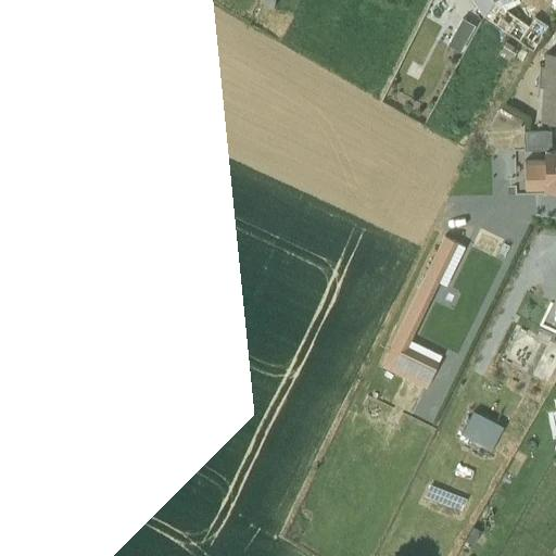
[(471,0),(483,15),(494,0),(493,0),(471,0)]
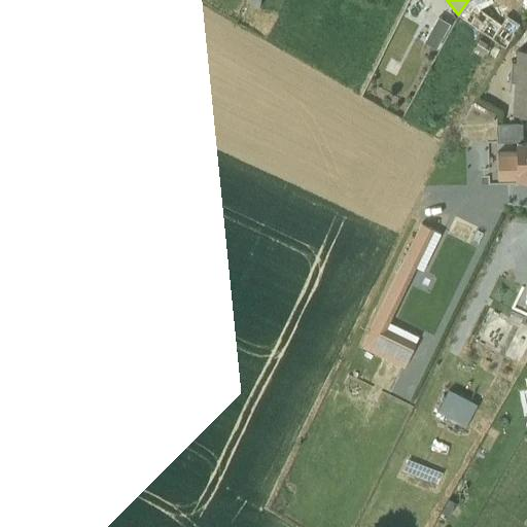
[(492,0),(491,0),(467,0),(468,0),(458,14),(503,47),(519,22),(506,14),(500,23),(479,8),(492,0)]
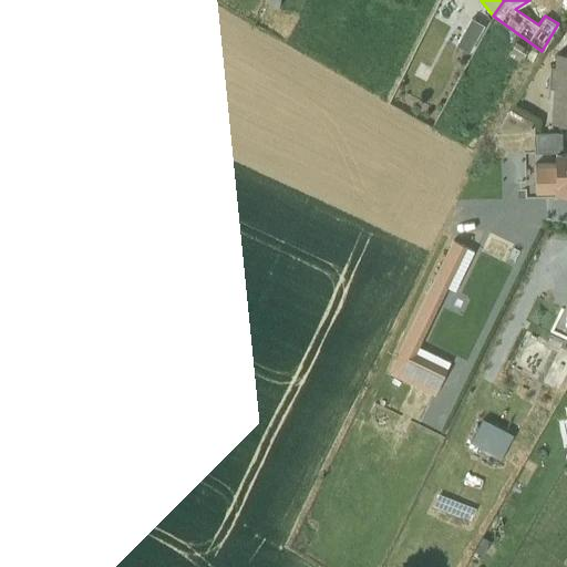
[(484,24),(472,17),(456,44),(468,52),(484,24)]
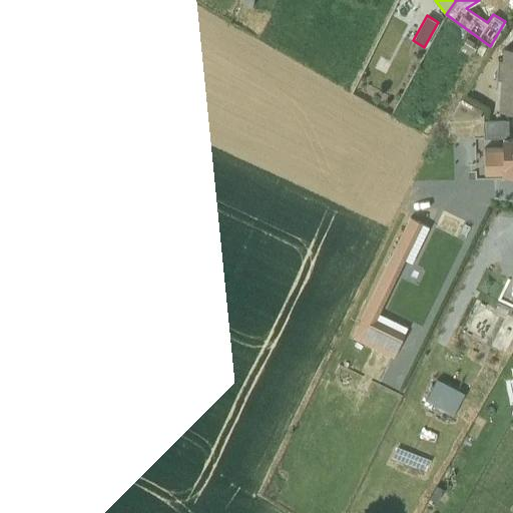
[(477,43),(466,36),(458,49),(468,56),(477,43)]
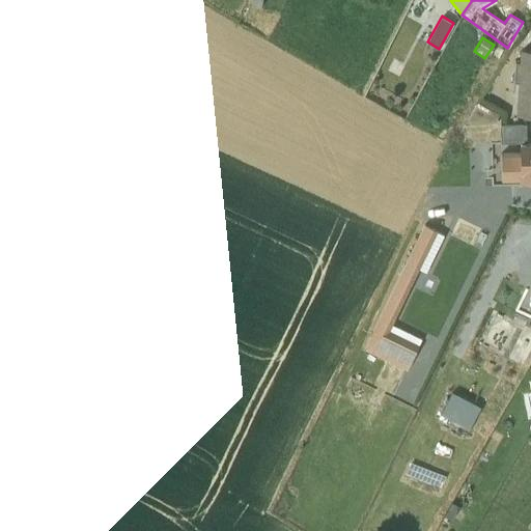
[(518,80),(515,112),(530,112),(530,51),(522,50),(521,60),(514,60),(513,80),(518,80)]
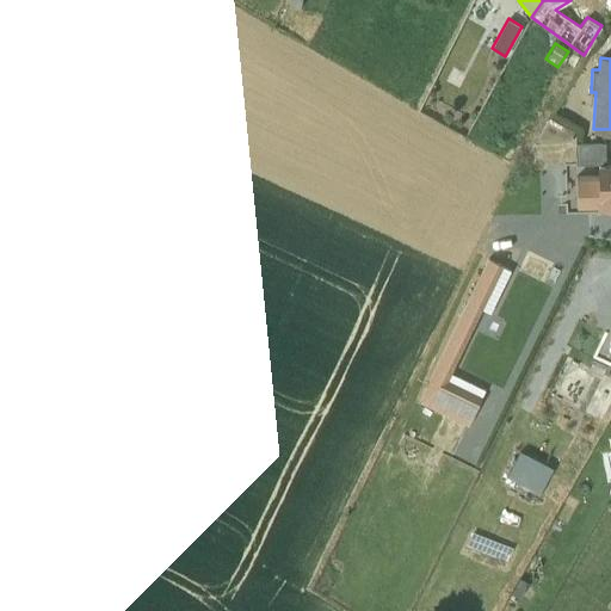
[(605,161),(605,144),(575,143),(575,164),(597,162),(605,161)]
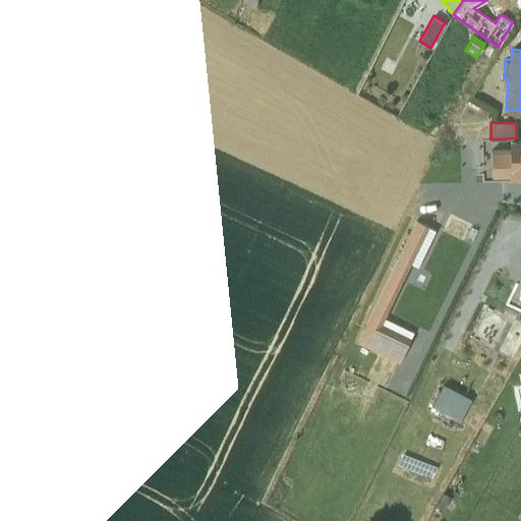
[(520,137),(516,137),(509,138),(510,160),(506,160),(506,176),(520,175),(520,137)]
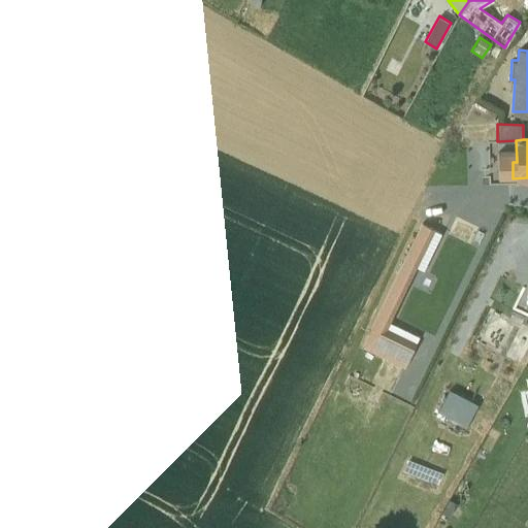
[(390,323),(435,229),(422,223),(361,345),(404,367),(420,337),(390,323)]
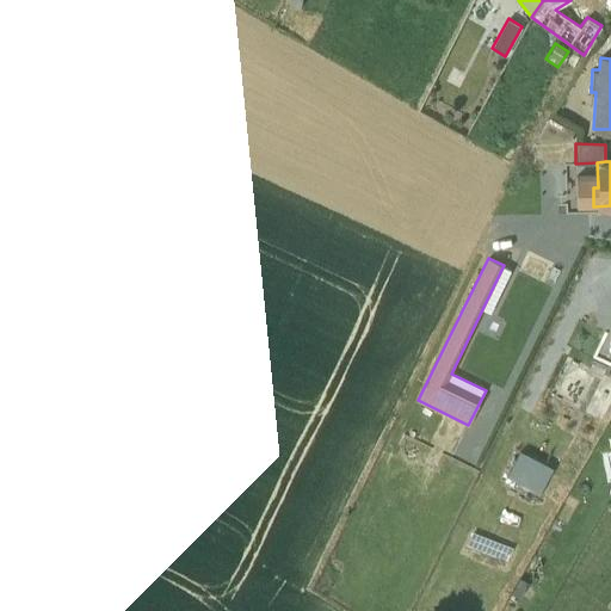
[(518,450),(508,477),(544,491),(555,463),(518,450)]
